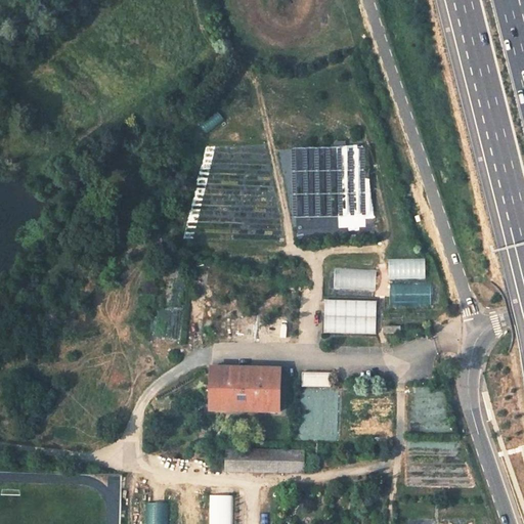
[(235,186),(235,164),(199,164),(199,186),(235,186)]
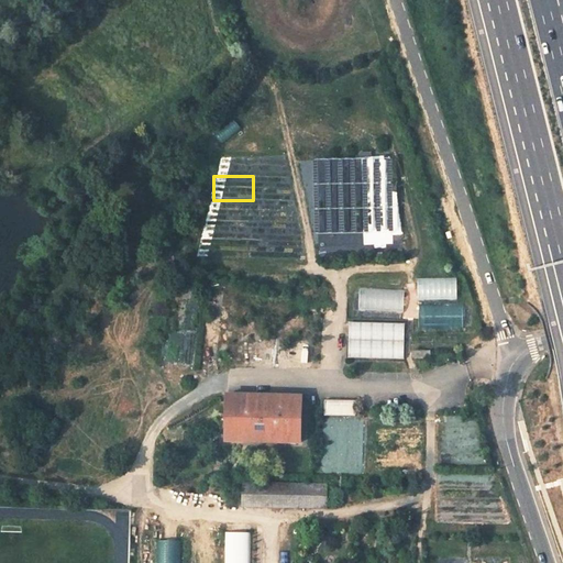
[(229,234),(229,243),(257,243),(257,222),(234,222),(234,223),(229,223),(229,234)]
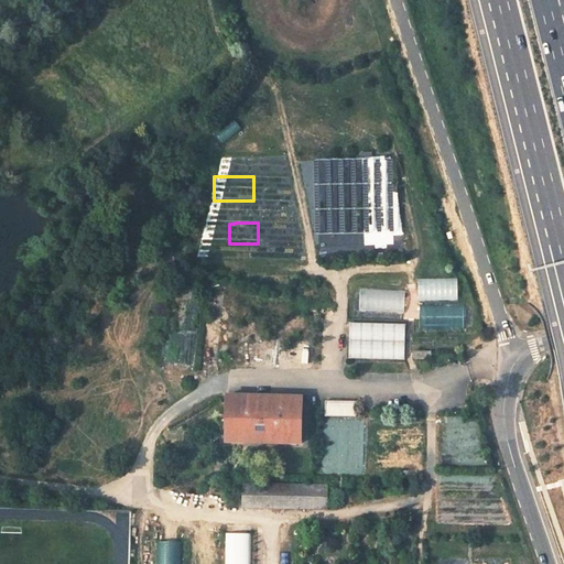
[(421,279),(421,300),(459,299),(458,279),(421,279)]
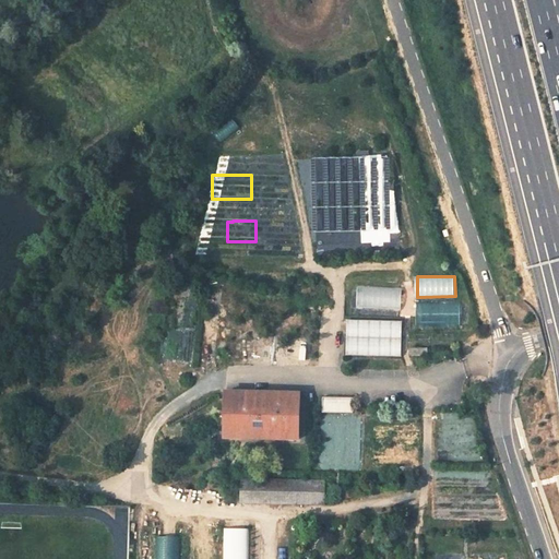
[(358,306),(401,309),(403,289),(380,287),(379,294),(369,294),(369,288),(359,287),(358,306)]
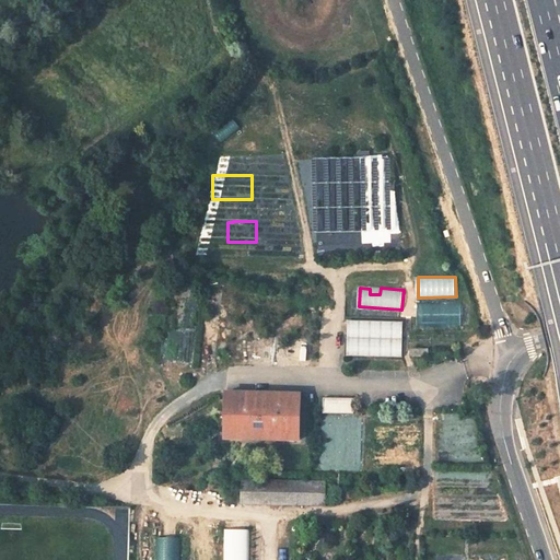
[(405,356),(405,319),(348,319),(348,356),(405,356)]
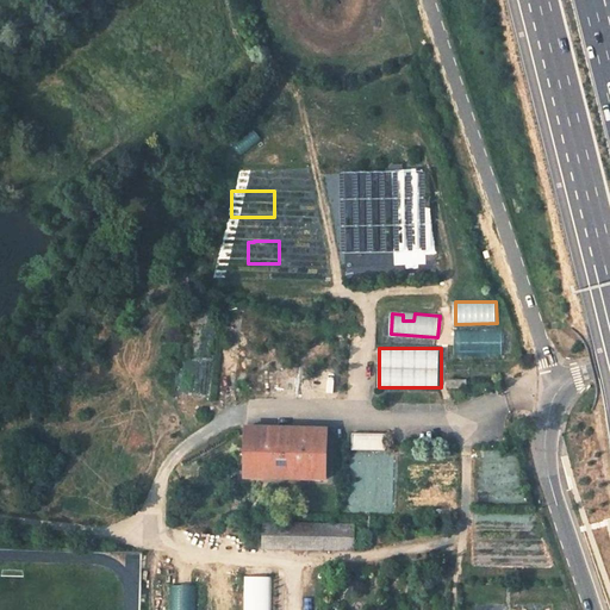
[(327,480),(328,430),(247,428),(246,478),(327,480)]
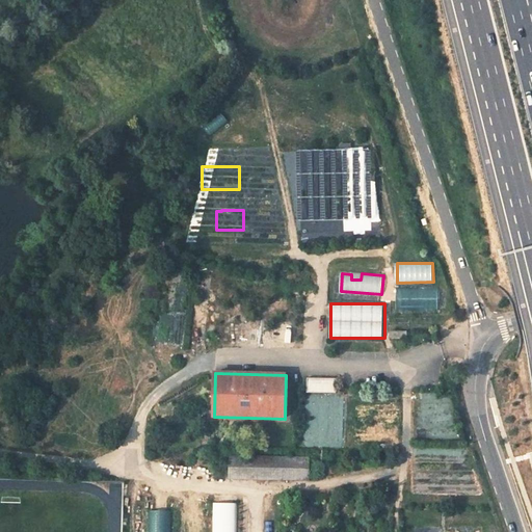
[(336,378),(308,378),(308,393),(337,393),(336,378)]
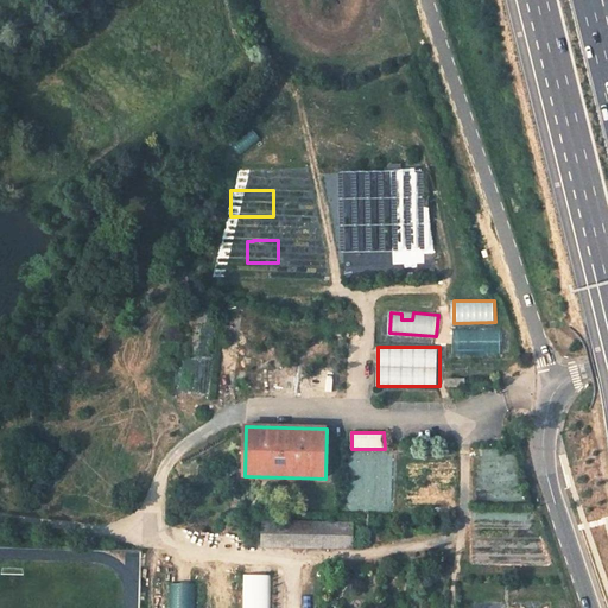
[(350,488),(352,510),(387,508),(387,499),(378,499),(377,489),(363,491),(363,488),(350,488)]
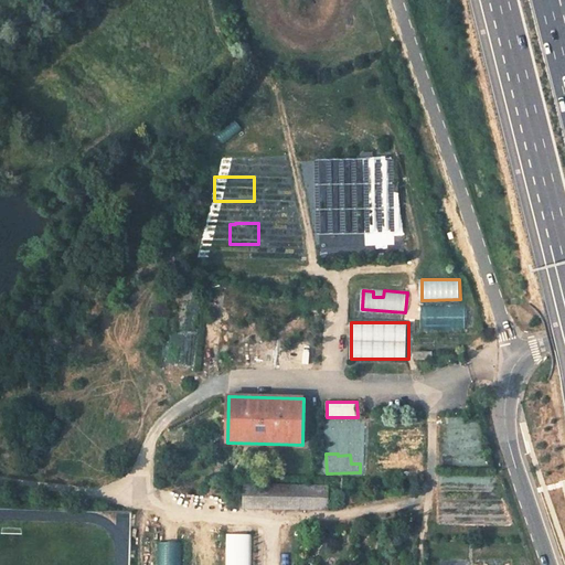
[(328,509),(328,488),(246,486),(245,507),(328,509)]
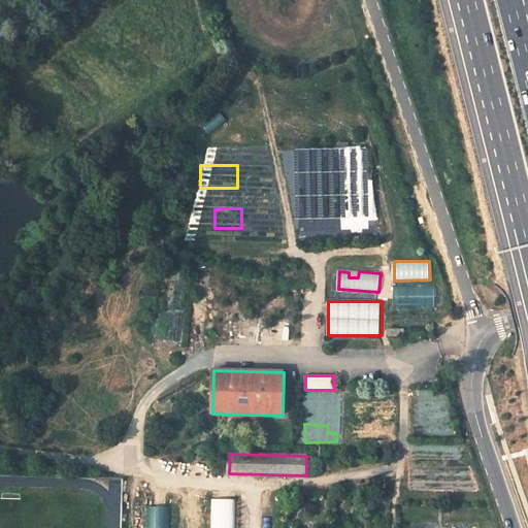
[(210,527),(234,527),(235,499),(211,499),(210,527)]
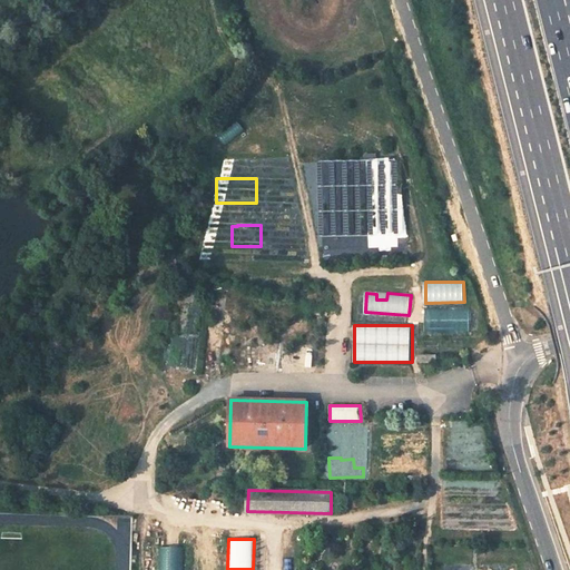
[(158,547),(158,569),(184,569),(184,547),(158,547)]
